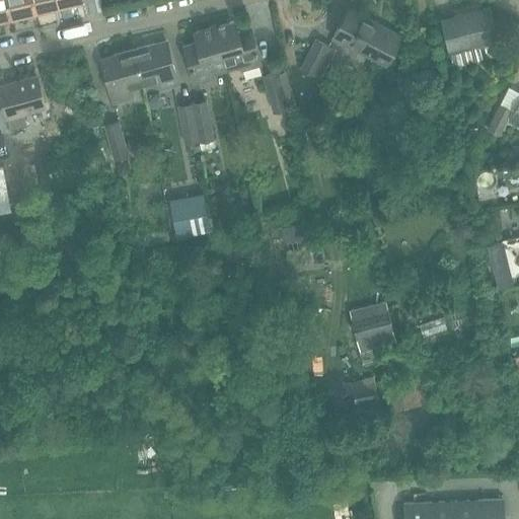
[(0,0),(0,19),(11,17),(7,0),(0,0)]
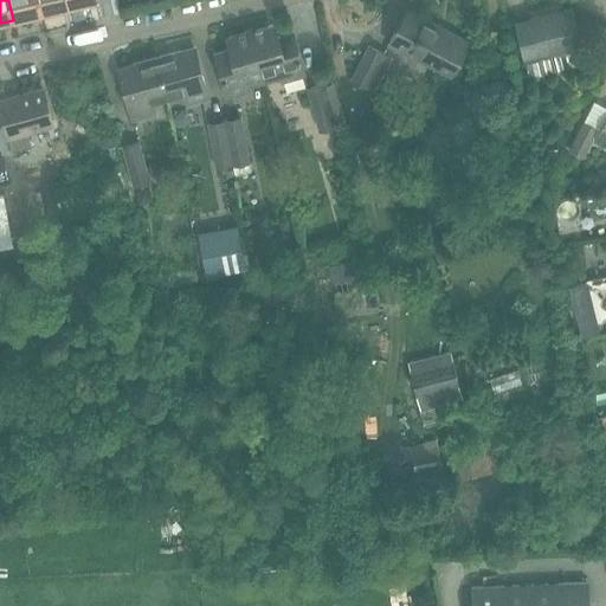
[(38,0),(8,0),(13,20),(42,14),(38,0)]
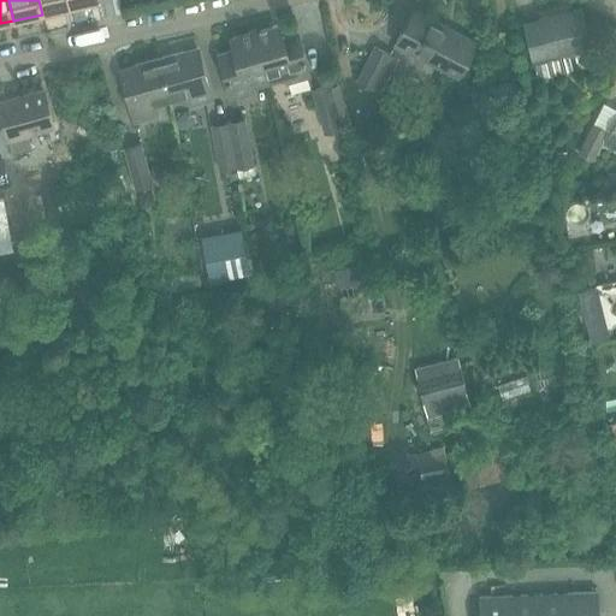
[(39,0),(42,15),(70,7),(67,0),(39,0)]
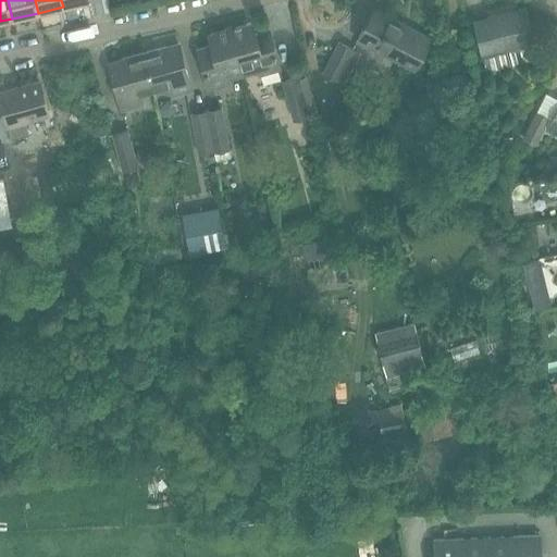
[(525,7),(472,20),(481,53),(533,41),(525,7)]
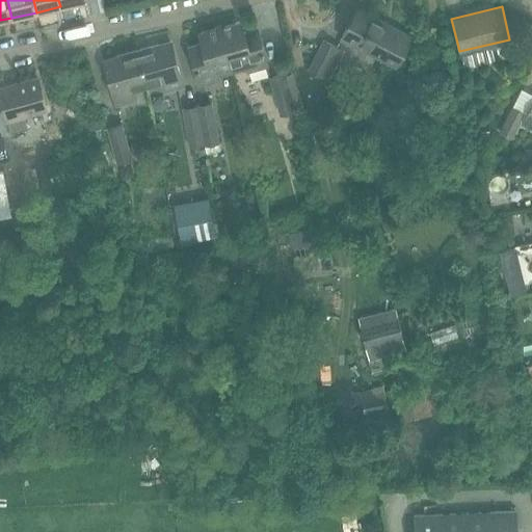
[(356,8),(341,38),(396,67),(410,37),(356,8)]
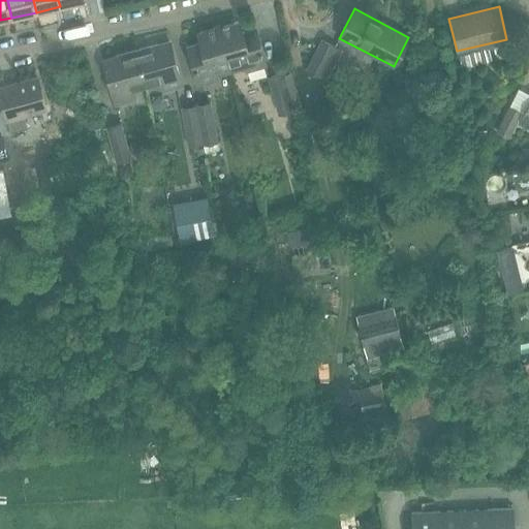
[(239,22),(218,28),(227,61),(242,58),(245,69),(265,64),(255,28),(242,32),(239,22)]
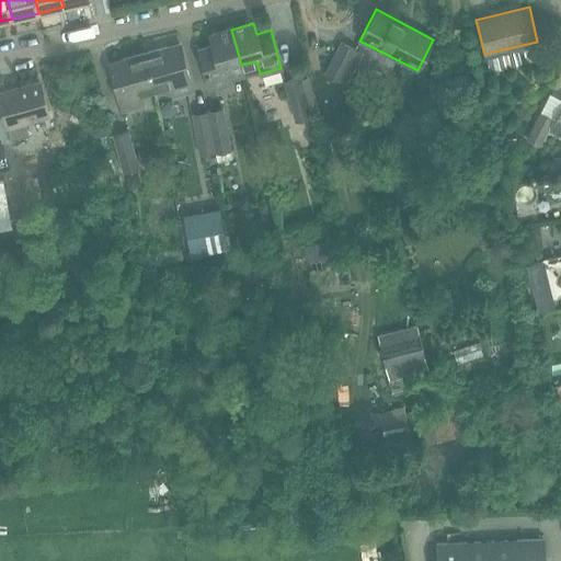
[(241,65),(231,30),(209,35),(213,46),(198,49),(209,88),(229,82),(226,69),(241,65)]
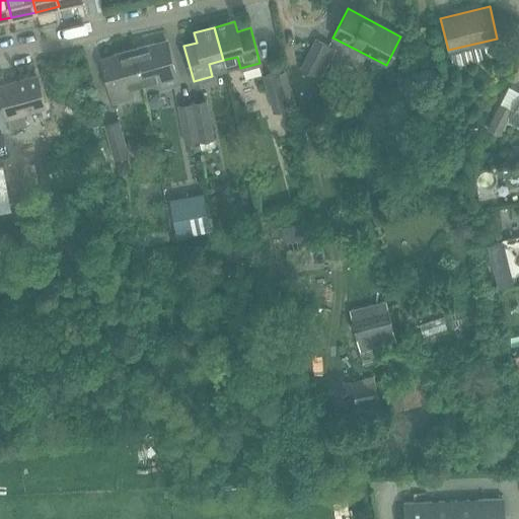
[(328,46),(315,40),(301,68),(313,75),(328,46)]
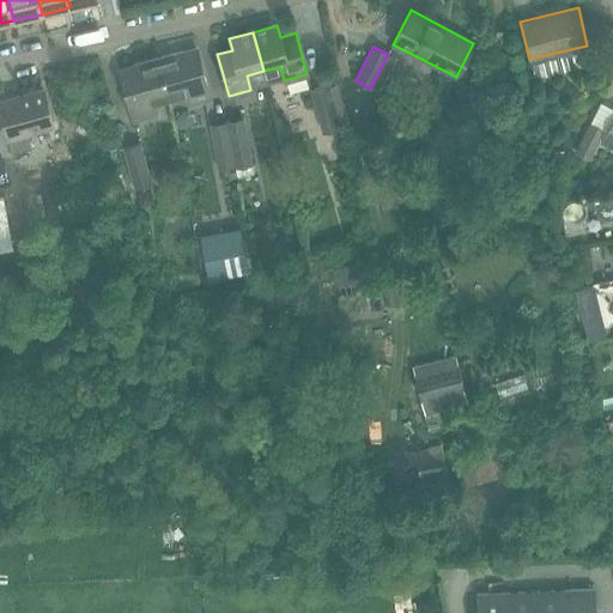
[(182,52),(158,59),(169,98),(186,93),(189,105),(212,99),(198,53),(183,56),(182,52)]
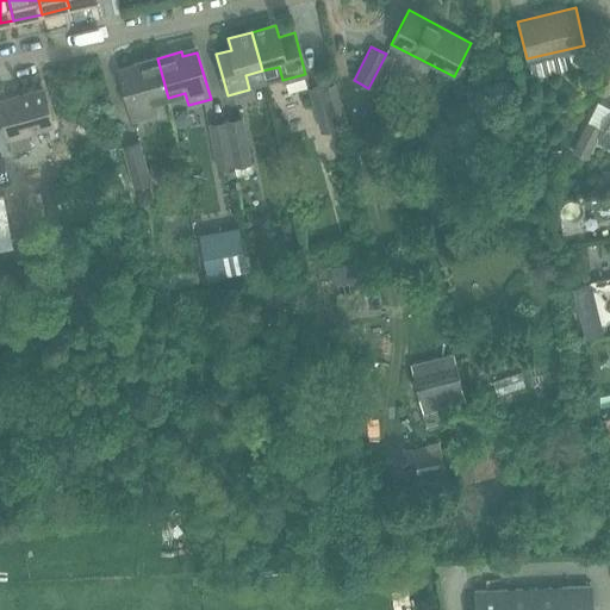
[(134,70),(119,74),(132,120),(155,114),(151,103),(168,98),(157,58),(132,66),(134,70)]
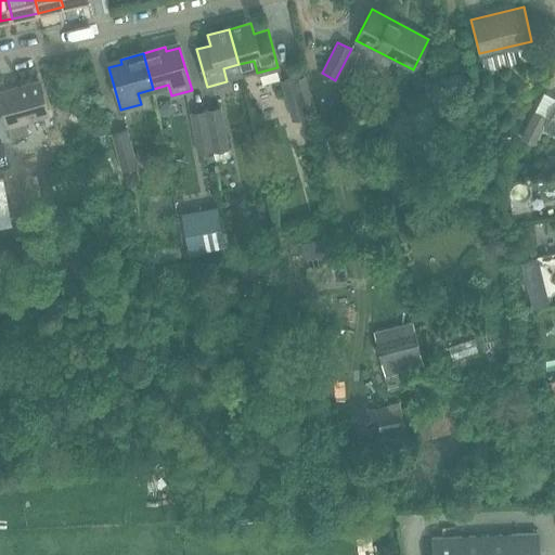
[(298,78),(282,81),(293,120),(309,116),(298,78)]
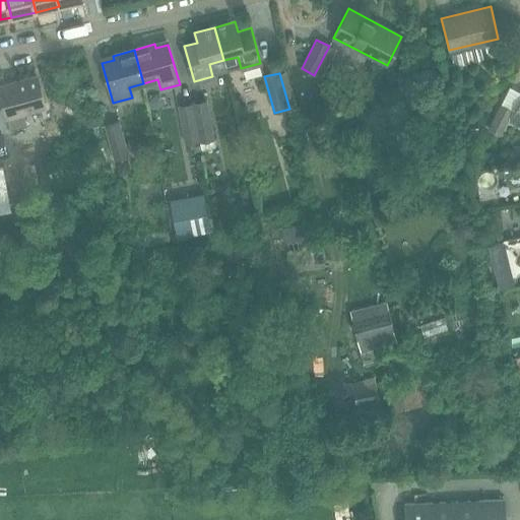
[(0,86),(0,94),(3,107),(10,131),(27,126),(23,112),(45,106),(37,77),(0,86)]
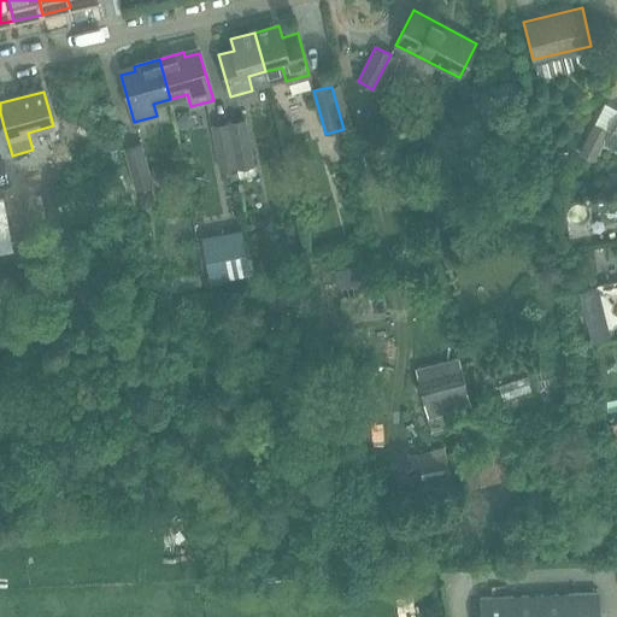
[(247,121),(229,123),(238,168),(256,164),(247,121)]
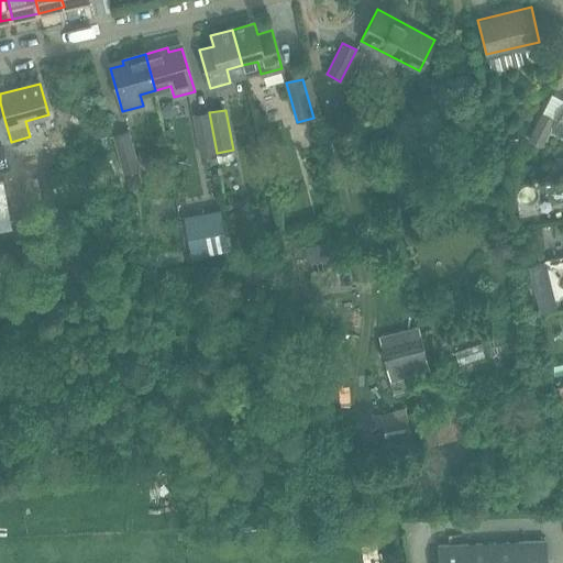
[(562,110),(558,120),(553,130),(562,134),(562,110)]
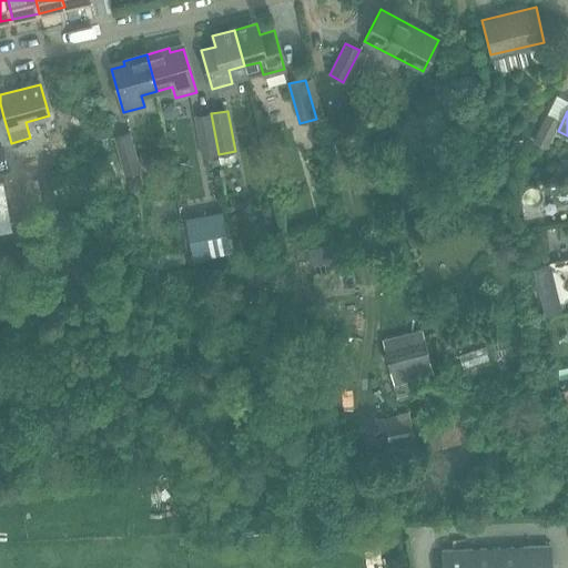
[(210,114),(195,117),(203,156),(219,154),(211,113),(210,114)]
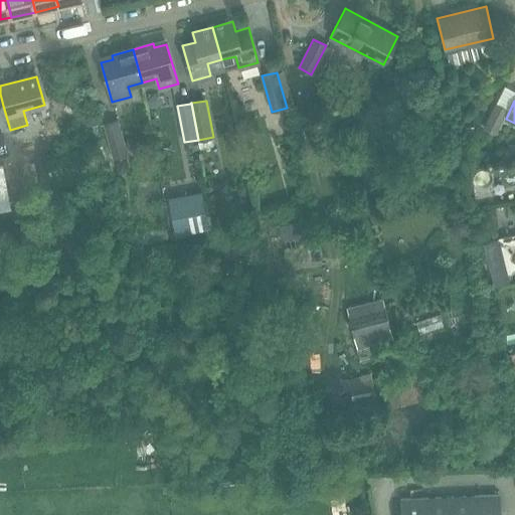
[(484,128),(495,134),(506,110),(496,105),(484,128)]
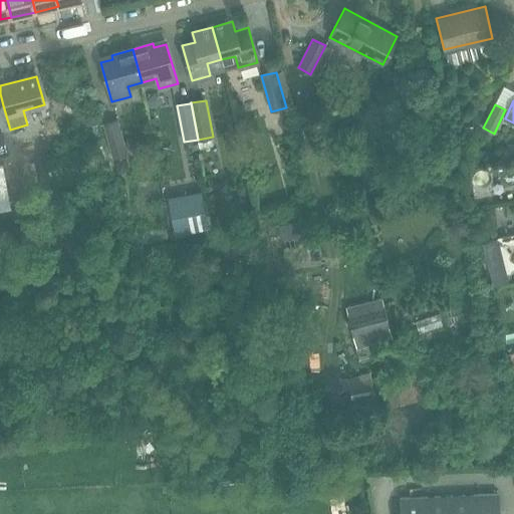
[(117,119),(104,123),(114,160),(127,156),(117,119)]
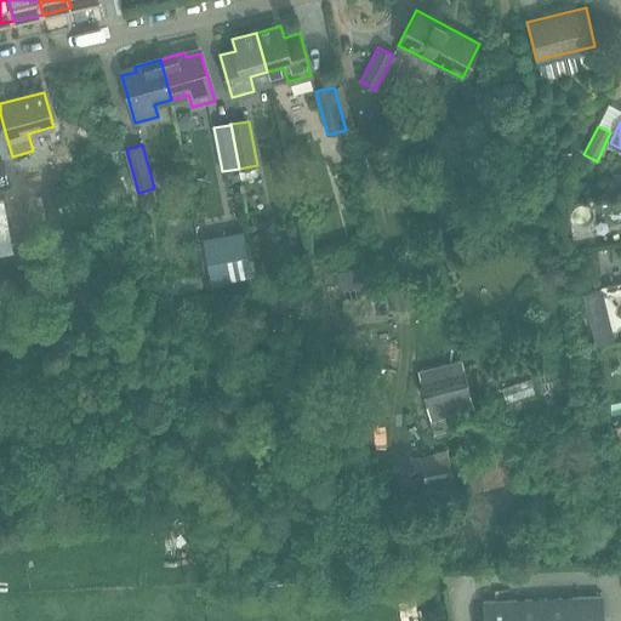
[(4,199),(0,199),(0,244),(10,243),(4,199)]
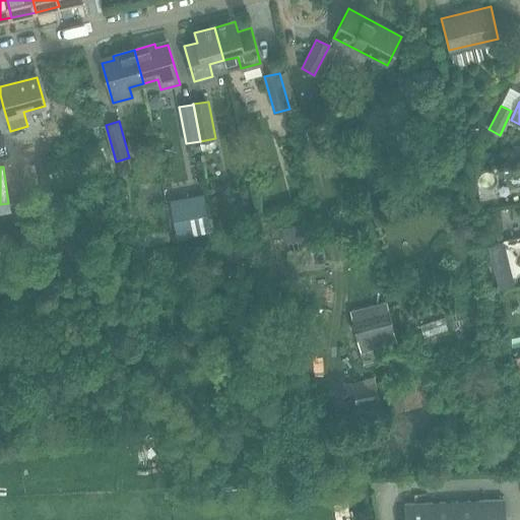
[(204,194),(171,200),(178,237),(211,231),(204,194)]
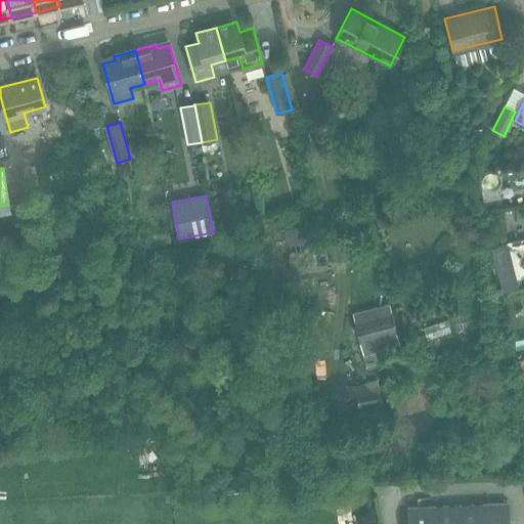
[(352,313),(363,356),(401,346),(390,304),(352,313)]
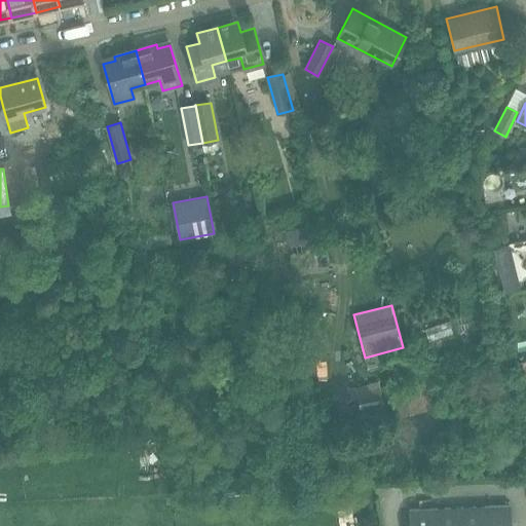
[(435,412),(428,382),(392,389),(399,418),(435,412)]
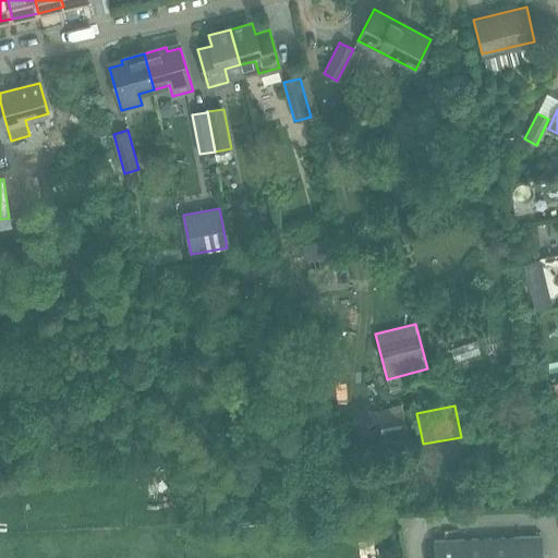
[(434,541),(434,557),(541,557),(541,536),(434,541)]
